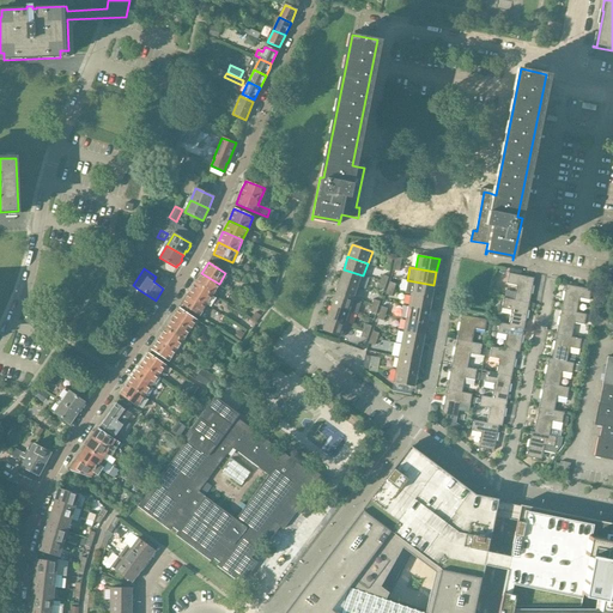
[(344,269),(339,281),(359,287),(363,275),(344,269)]
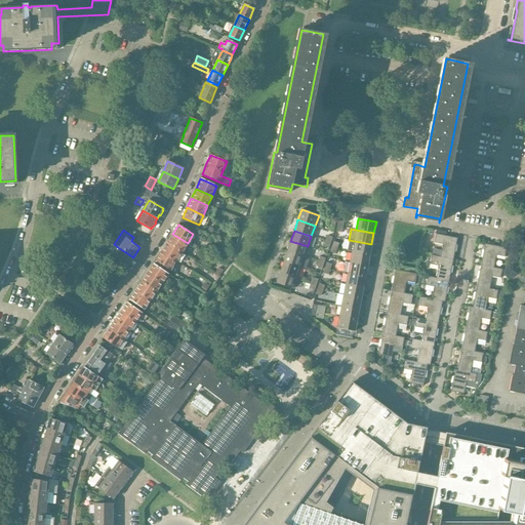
[(457,238),(442,235),(443,232),(436,231),(434,243),(442,245),(440,256),(453,259),(457,238)]
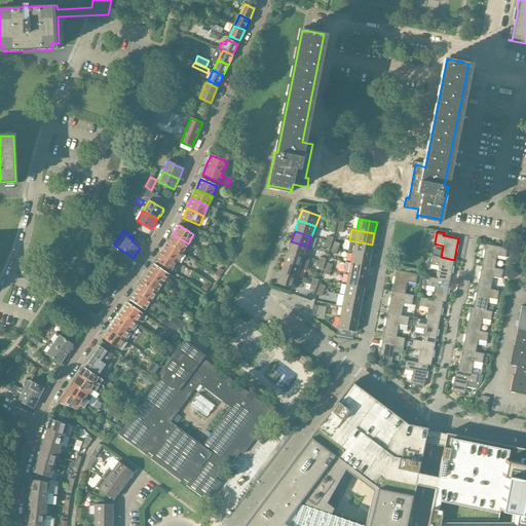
[(173,234),(167,243),(182,253),(188,243),(173,234)]
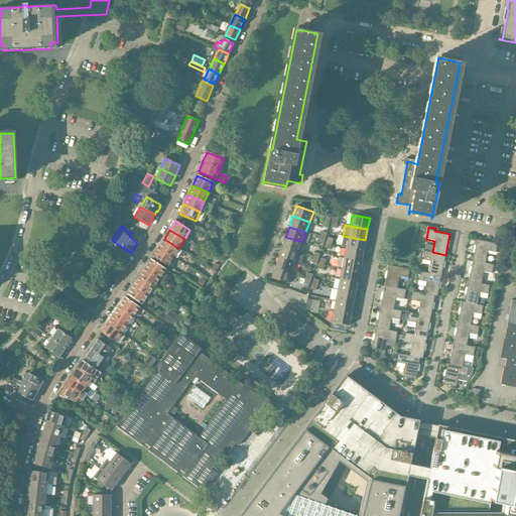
[(343,236),(341,246),(346,247),(363,251),(365,240),(343,236)]
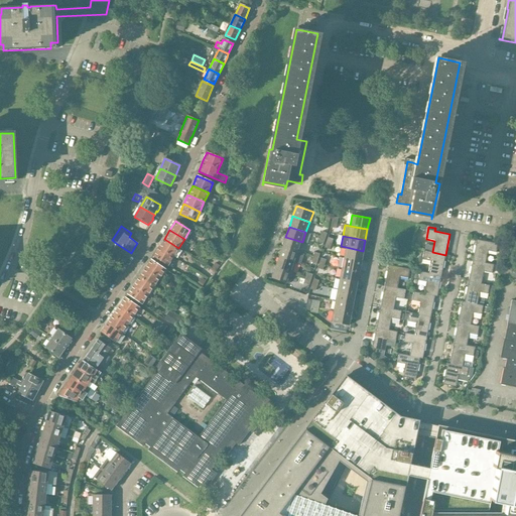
[(285,237),(282,247),(298,253),(302,242),(285,237)]
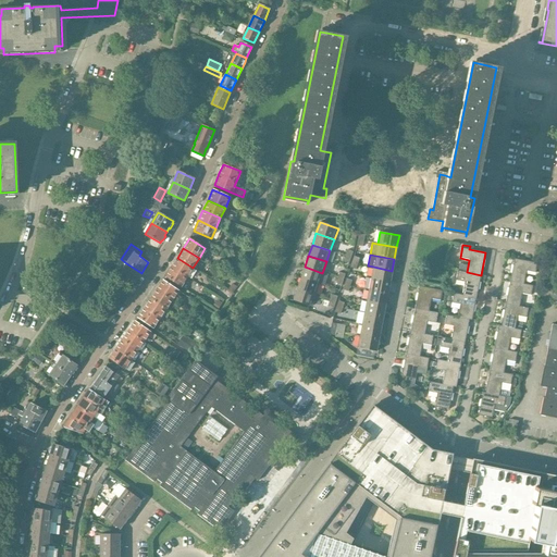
[(177,258),(171,267),(187,277),(193,268),(177,258)]
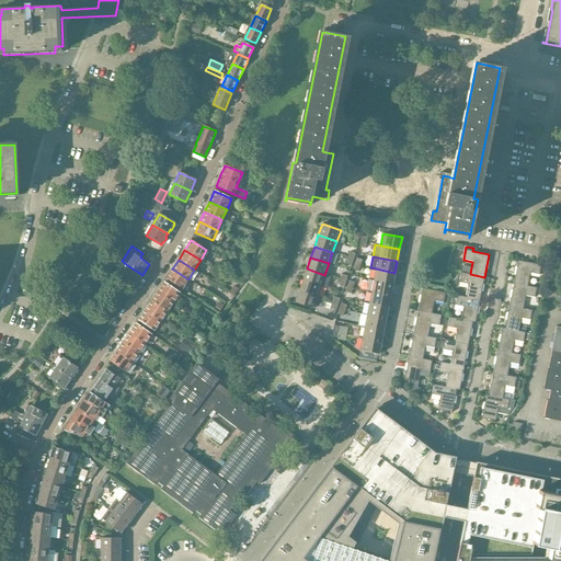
[(517,260),(513,283),(527,286),(530,273),(539,275),(541,265),(517,260)]
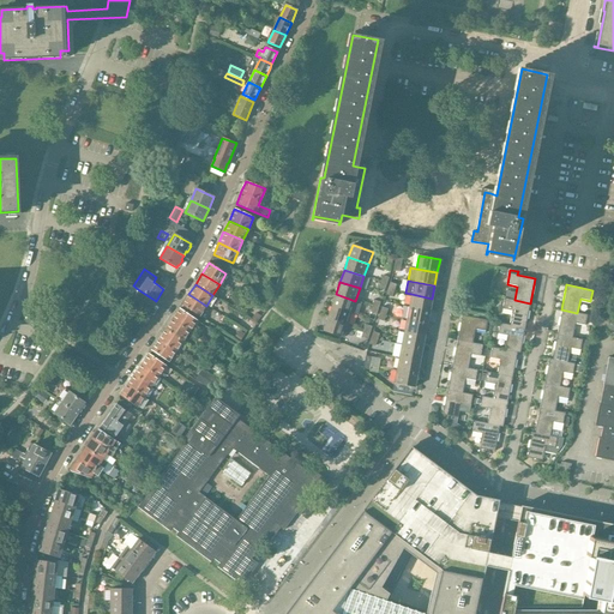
[(156,301),(139,290),(132,302),(148,313),(156,301)]
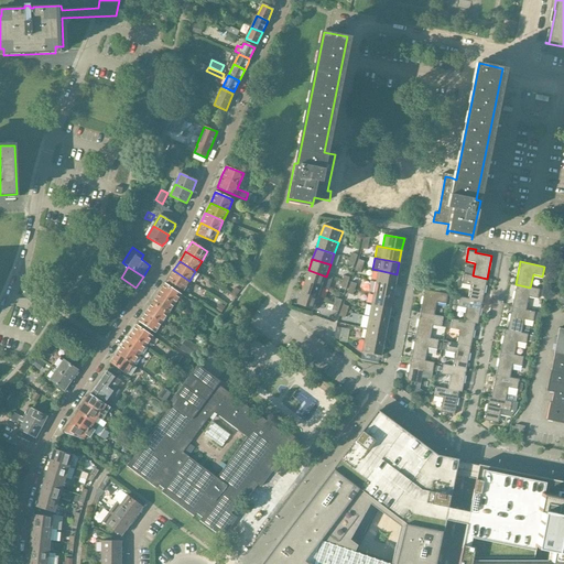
[(173,270),(166,280),(183,291),(190,281),(173,270)]
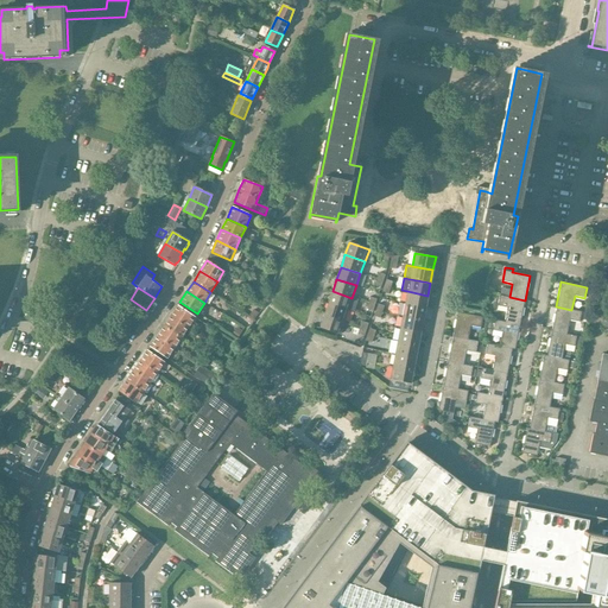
[(333,291),(328,303),(348,310),(354,312),(358,299),(352,298),(333,291)]
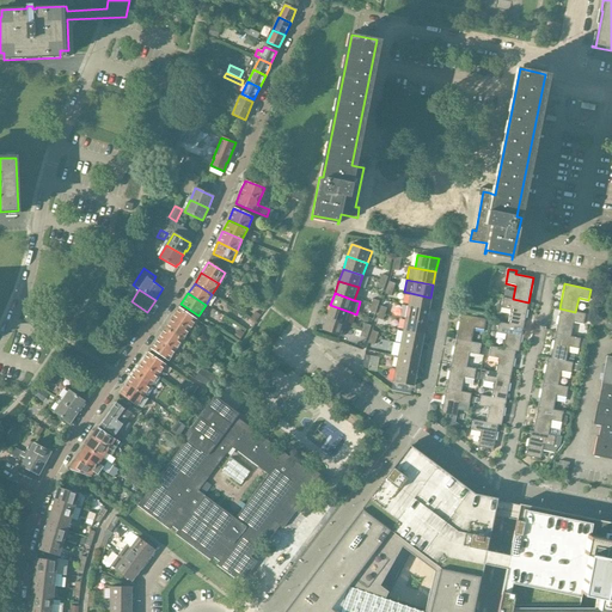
[(430,298),(410,293),(408,306),(428,310),(430,298)]
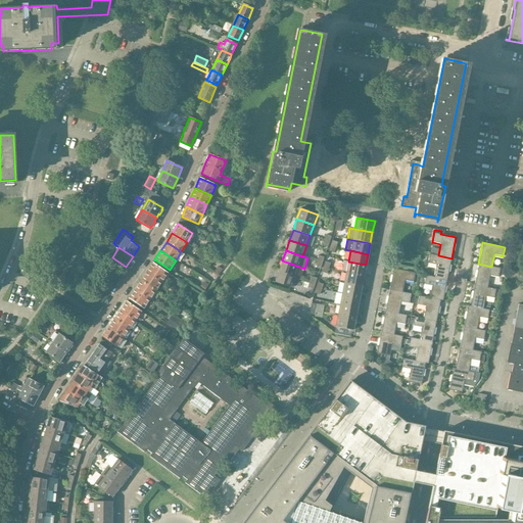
[(452,258),(438,255),(430,254),(428,264),(436,265),(434,277),(447,280),(452,258)]
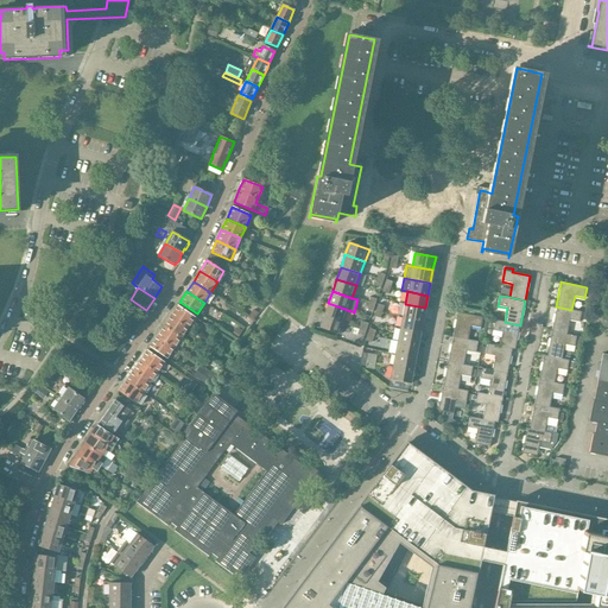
[(328,303),(324,315),(343,322),(348,310),(328,303)]
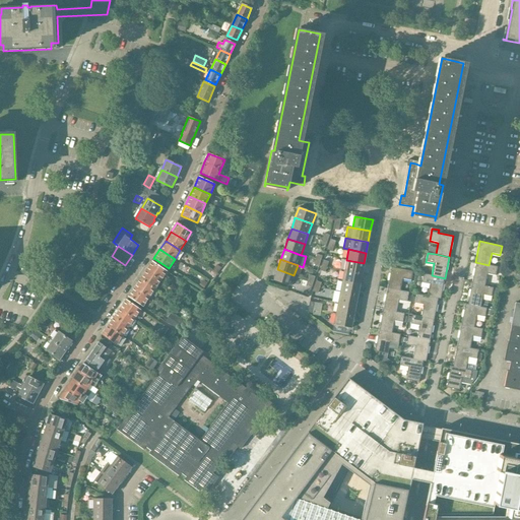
[(364,263),(346,260),(344,270),(362,274),(364,263)]
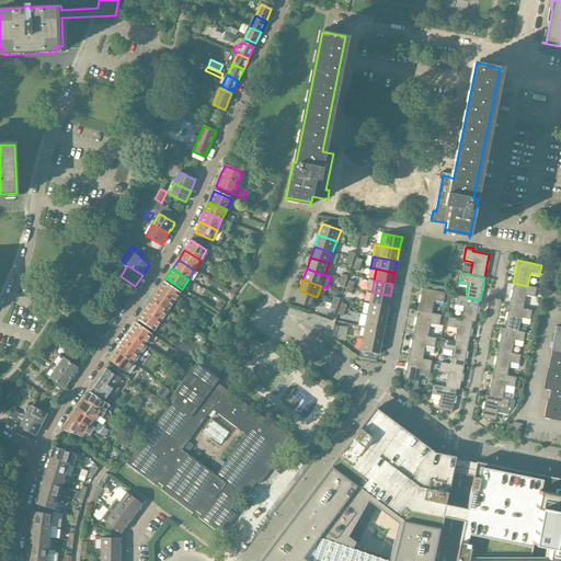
[(163,282),(157,292),(173,302),(180,293),(163,282)]
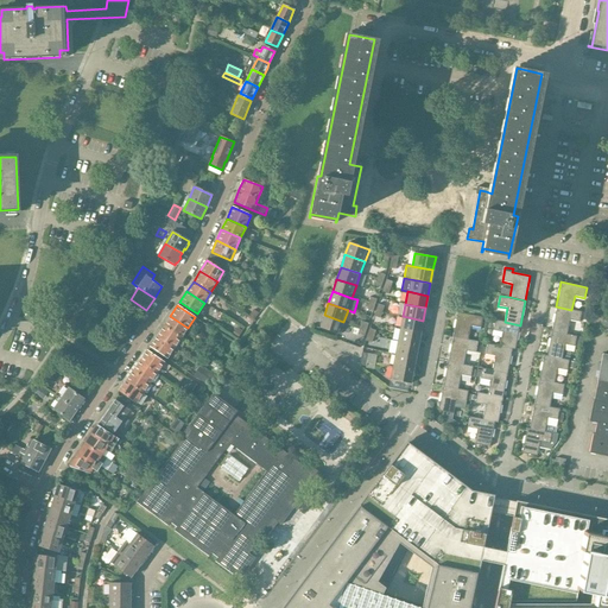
[(556,306),(551,331),(567,335),(567,334),(570,321),(580,322),(582,311),(571,310),(556,306)]
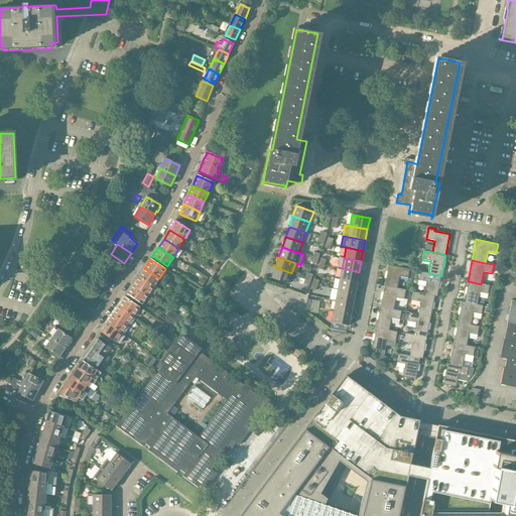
[(388,265),(384,286),(397,288),(399,276),(407,278),(409,269),(388,265)]
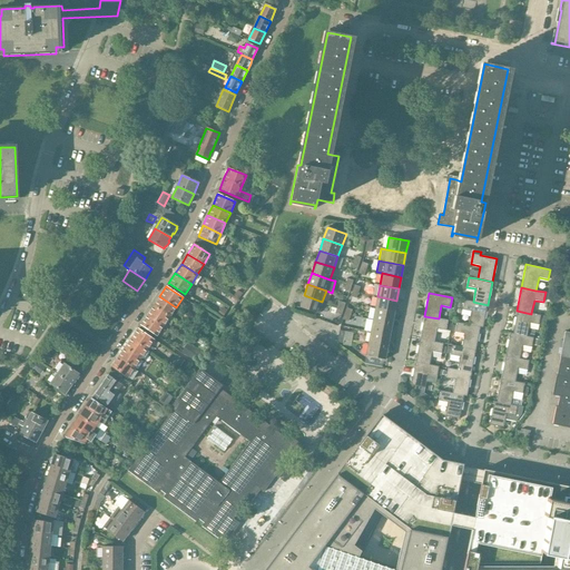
[(304,295),(300,307),(318,314),(322,302),(304,295)]
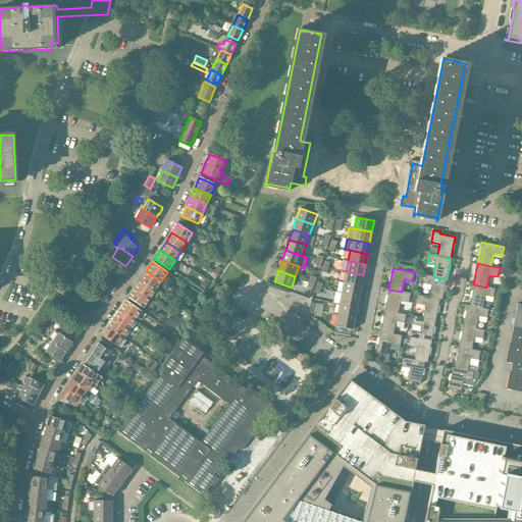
[(146,271),(141,280),(155,290),(161,281),(146,271)]
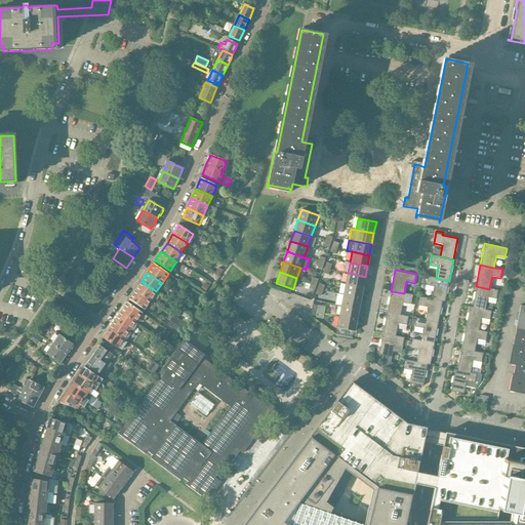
[(365,277),(348,273),(346,284),(363,287),(365,277)]
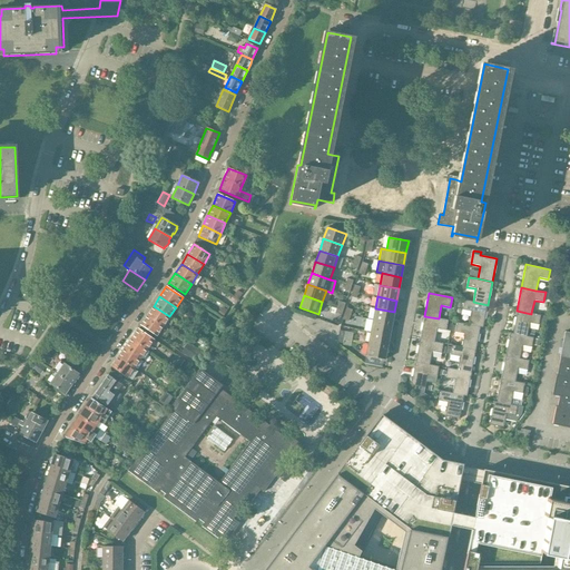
[(488,305),(473,302),(463,300),(462,310),(471,312),(469,324),(469,325),(480,327),(482,328),(488,305)]
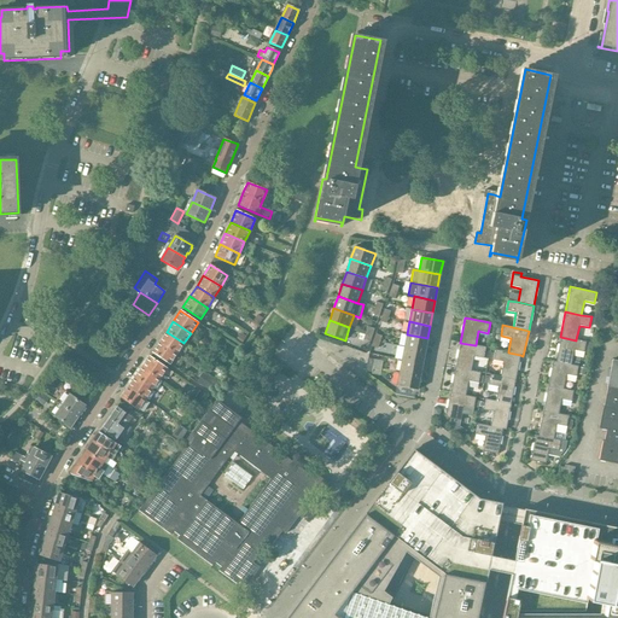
[(167,332),(159,342),(176,354),(184,343),(167,332)]
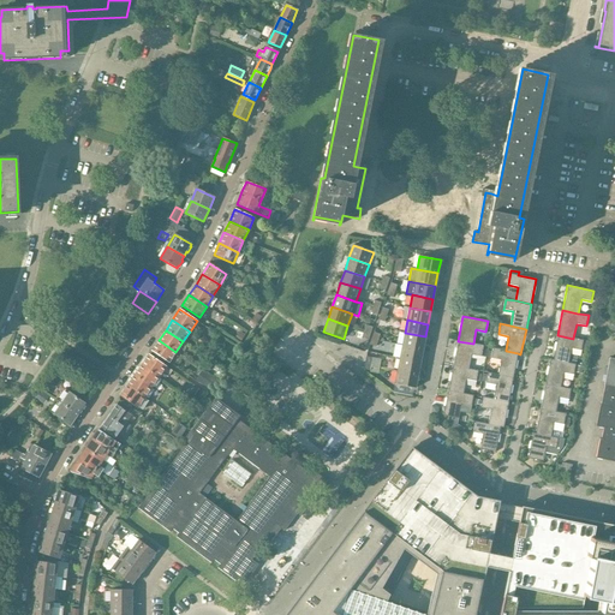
[(425,336),(405,333),(402,346),(423,350),(425,336)]
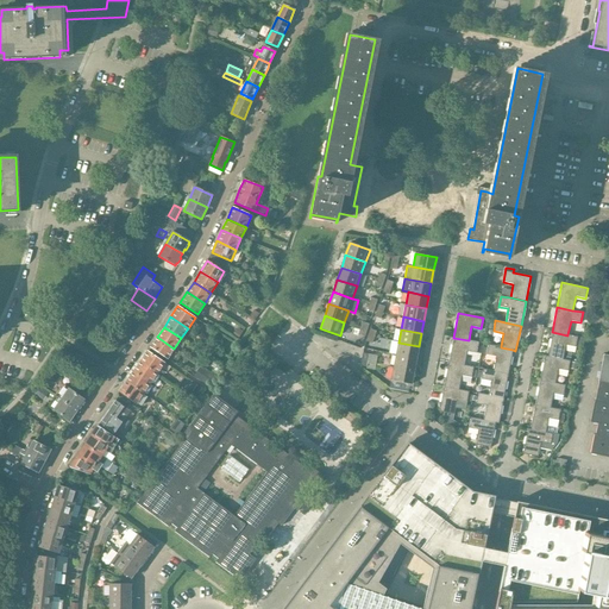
[(547,356),(547,357),(563,359),(566,345),(582,349),(584,338),(579,337),(579,339),(577,339),(578,337),(567,334),(567,336),(552,332),(547,356)]
